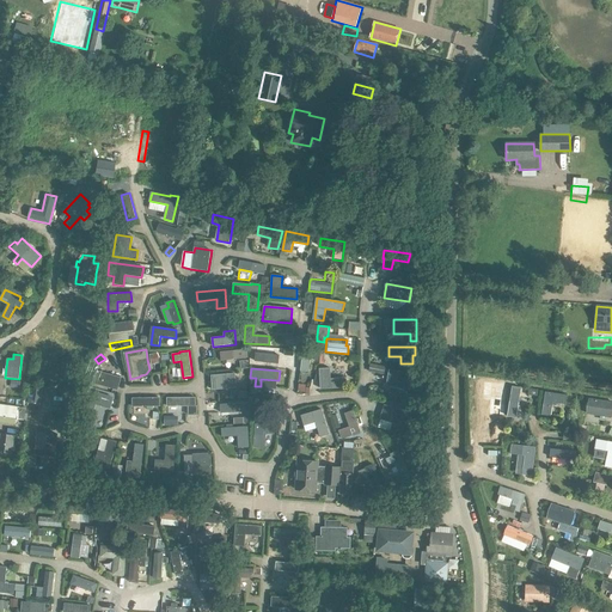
[(330,369),(320,369),(320,390),(347,389),(346,379),(331,379),(330,369)]
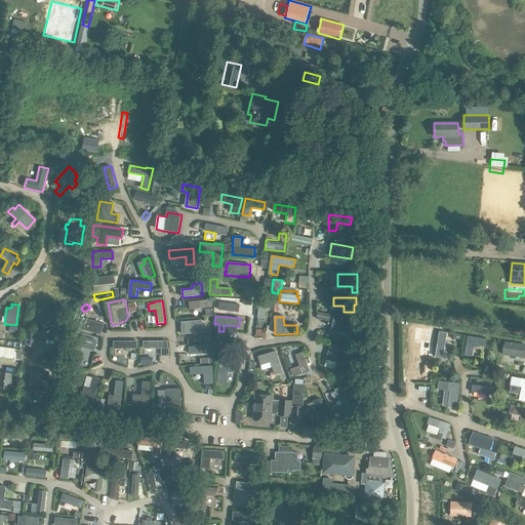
[(357,322),(335,318),(332,330),(335,331),(349,333),(354,334),(357,322)]
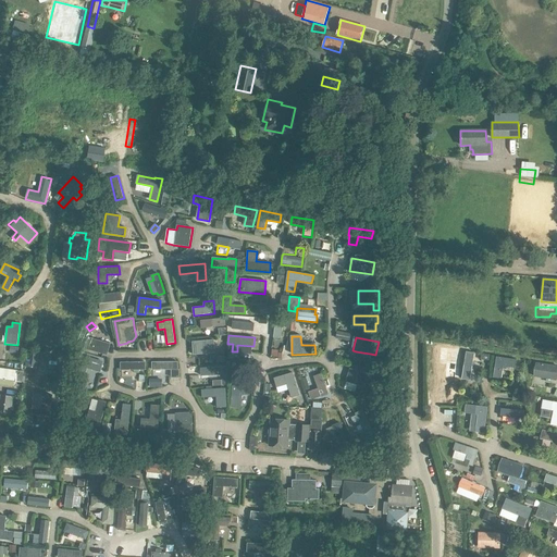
[(107,355),(110,344),(90,338),(87,349),(107,355)]
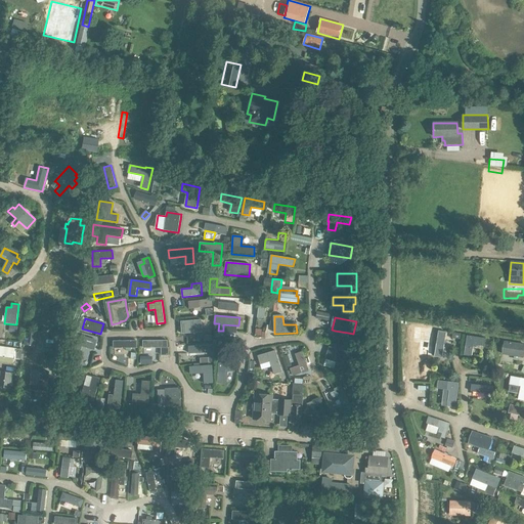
[(181,321),(182,334),(203,333),(202,320),(181,321)]
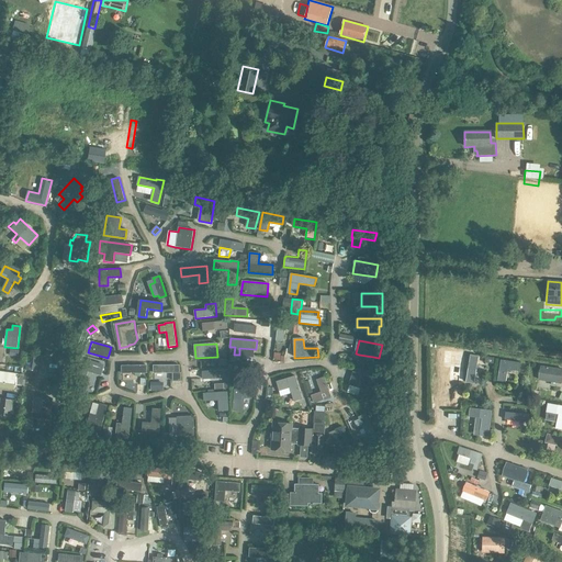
[(448,352),(447,362),(453,362),(452,379),(453,379),(453,380),(461,380),(461,379),(462,379),(464,353),(448,352)]
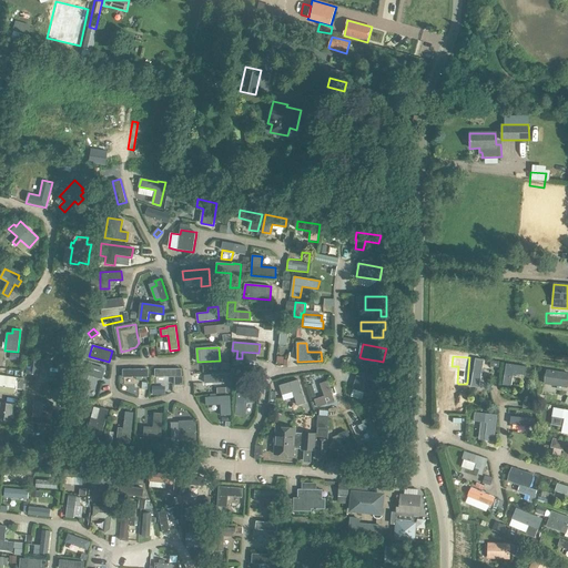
[(83,363),(77,382),(87,385),(89,375),(102,379),(105,369),(83,363)]
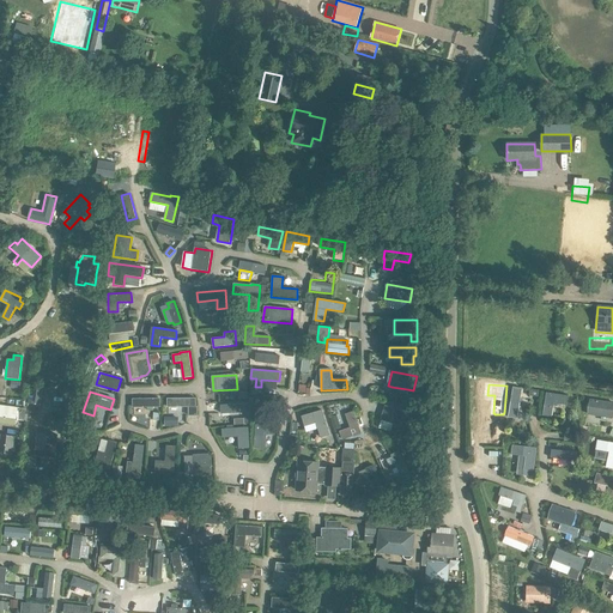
[(546,393),(542,416),(551,417),(553,404),(566,406),(568,396),(546,393)]
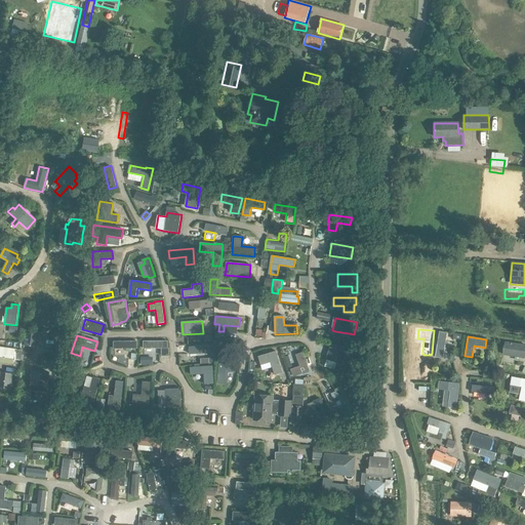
[(168,341),(144,341),(144,349),(162,349),(162,356),(169,356),(169,349),(168,349),(168,341)]
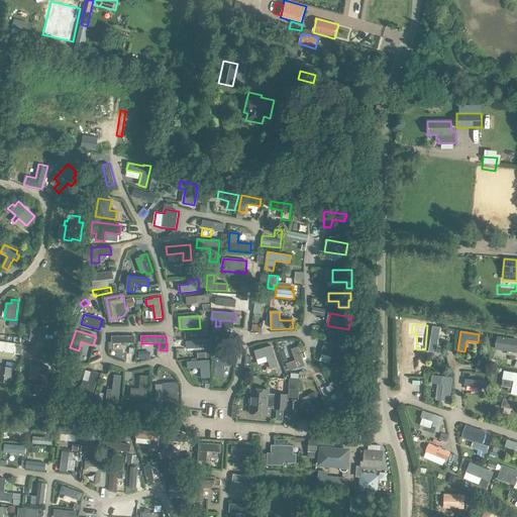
[(495,349),(513,352),(516,352),(516,350),(516,340),(497,337),(495,349)]
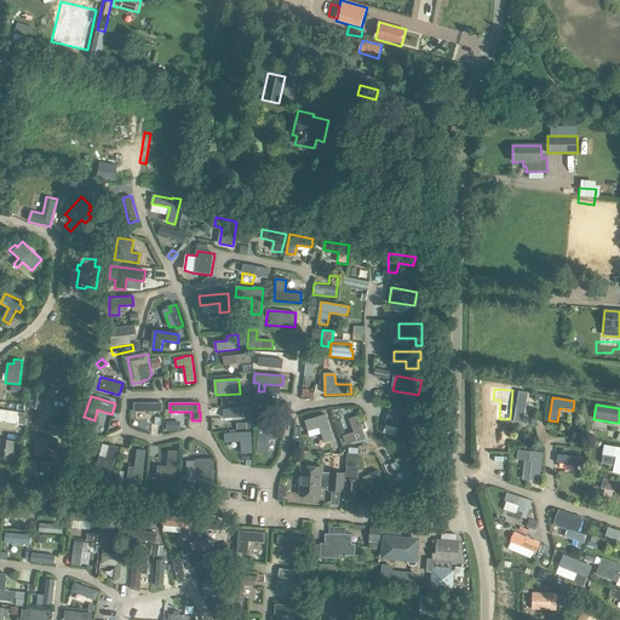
[(23,426),(26,413),(0,409),(0,428),(16,430),(16,425),(23,426)]
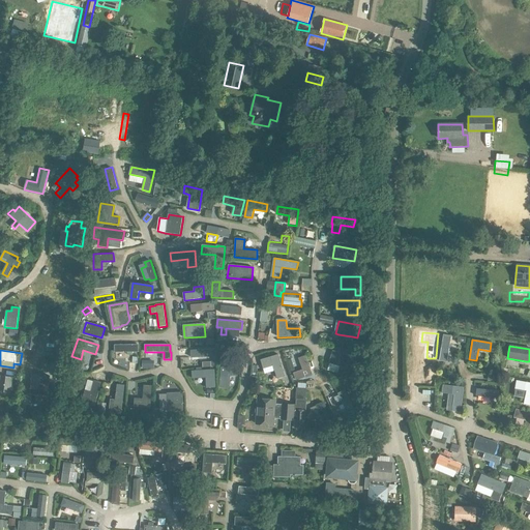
[(353,357),(333,351),(330,363),(349,370),(353,357)]
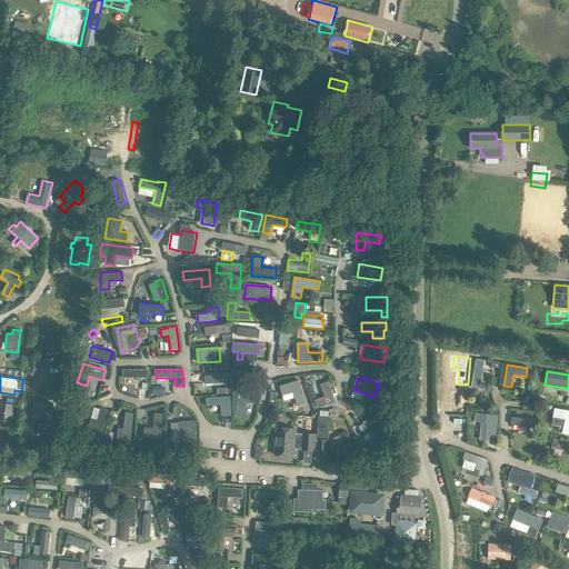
[(298,407),(307,403),(299,381),(280,387),(283,397),(293,393),(298,407)]
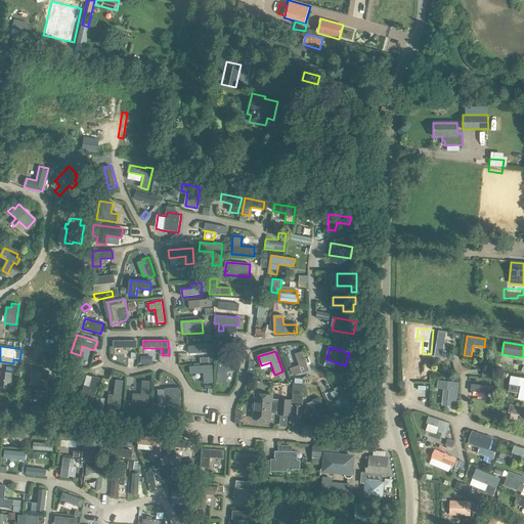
[(293,376),(309,369),(303,352),(296,355),(299,365),(291,368),(293,376)]
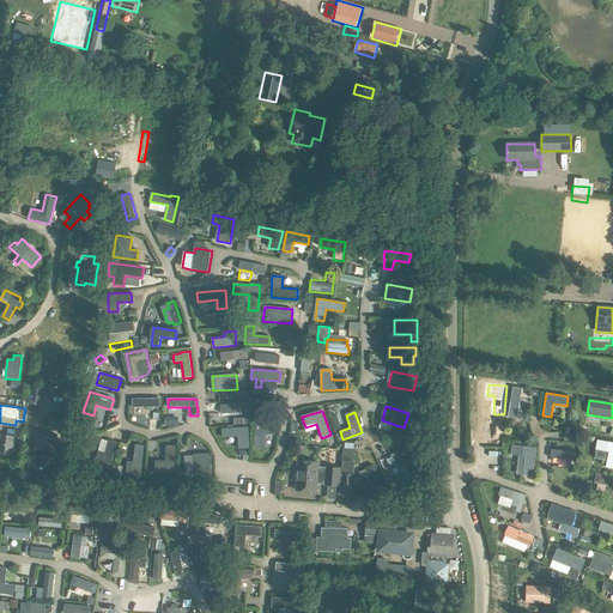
[(255,436),(254,448),(266,448),(267,435),(275,435),(275,426),(275,420),(262,419),(262,425),(256,425),(255,436)]
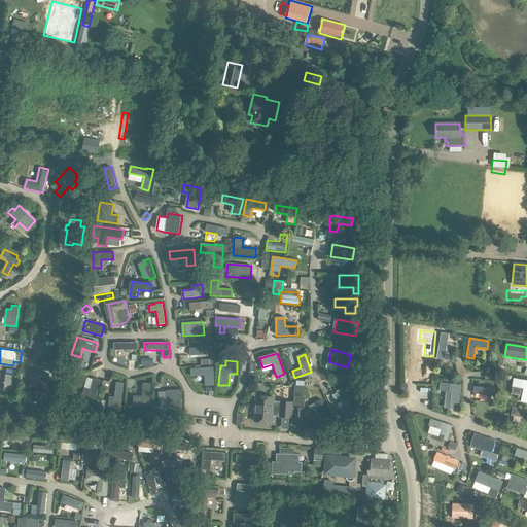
[(213,367),(191,370),(191,376),(205,376),(206,386),(214,385),(213,367)]
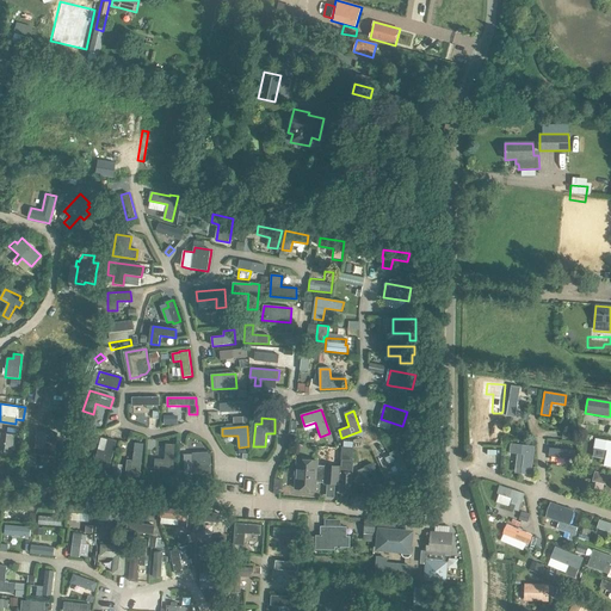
[(57,433),(37,432),(36,455),(55,457),(57,433)]
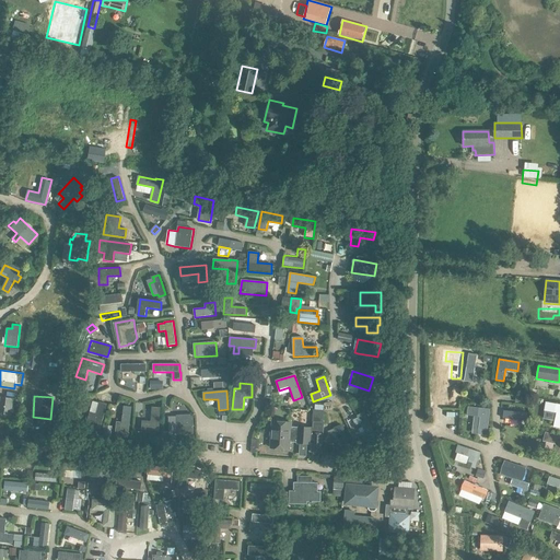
[(13,399),(0,397),(0,412),(12,415),(12,408),(18,409),(19,401),(13,400),(13,399)]
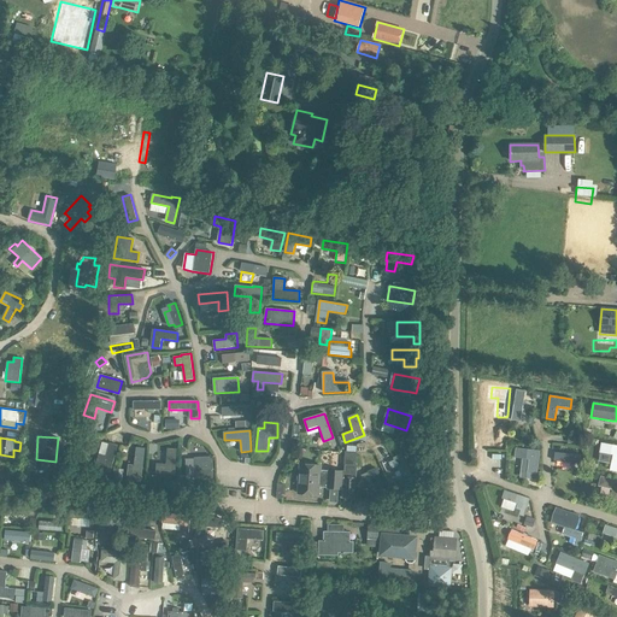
[(95,470),(110,474),(118,446),(110,444),(106,456),(100,454),(95,470)]
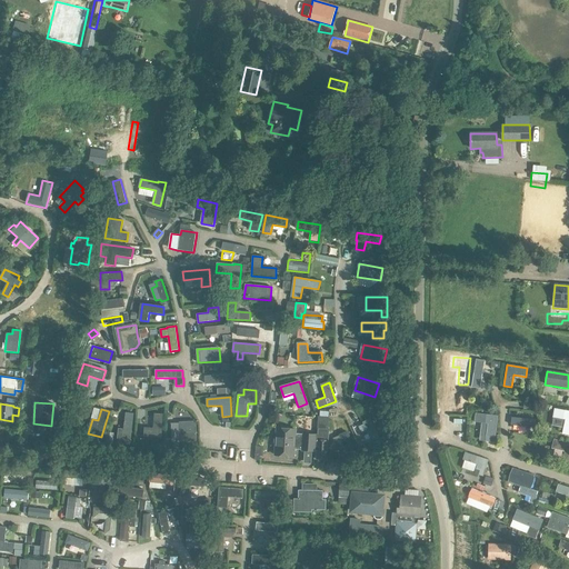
[(568,411),(555,409),(552,417),(565,419),(562,433),(568,435),(568,411)]
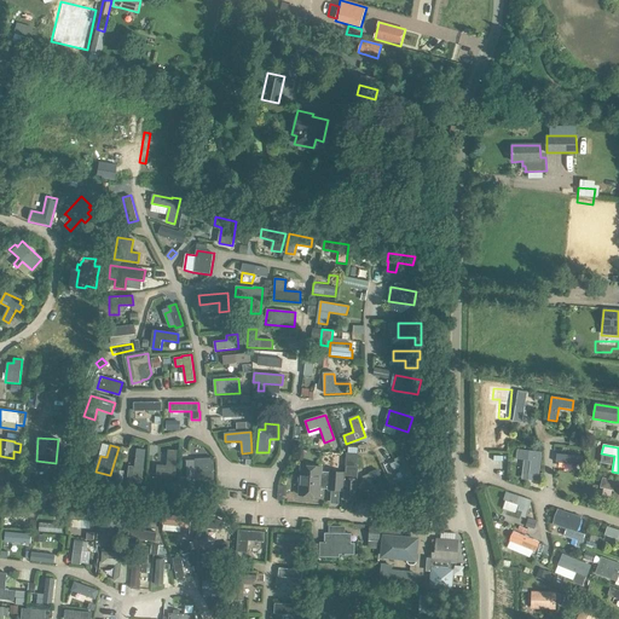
[(143,485),(146,451),(137,450),(136,468),(129,467),(127,482),(143,485)]
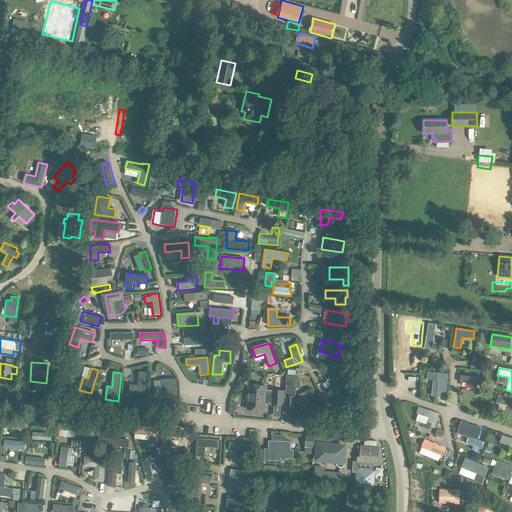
[(448,375),(428,372),(427,379),(439,381),(438,392),(445,393),(448,375)]
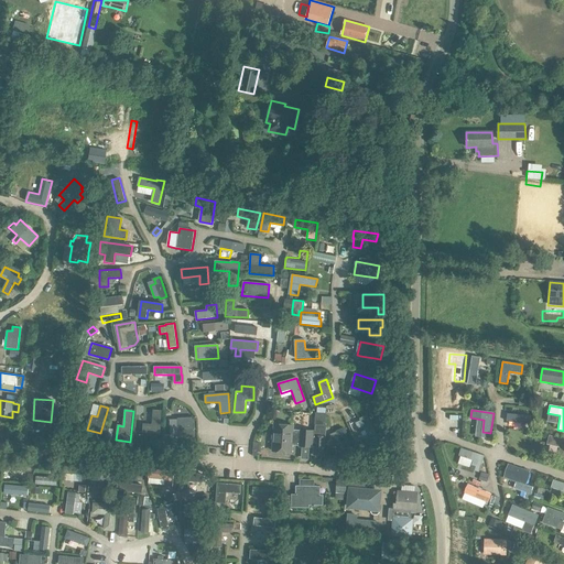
[(153,425),(144,424),(143,434),(161,434),(162,411),(153,411),(153,425)]
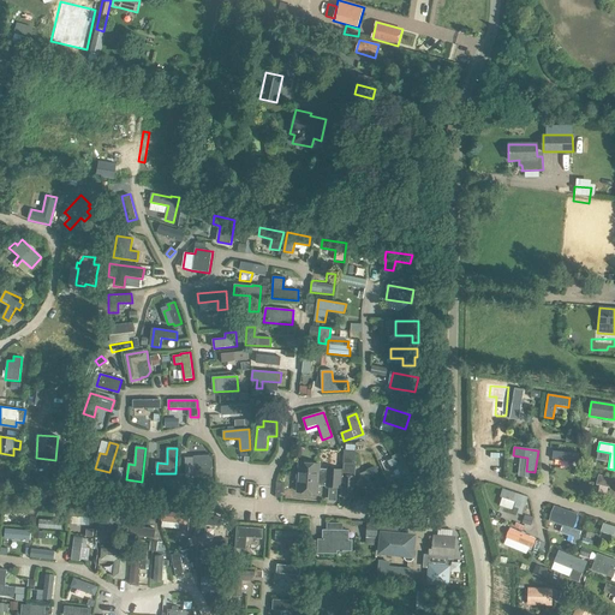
[(400,473),(389,479),(394,489),(412,479),(400,455),(393,459),(400,473)]
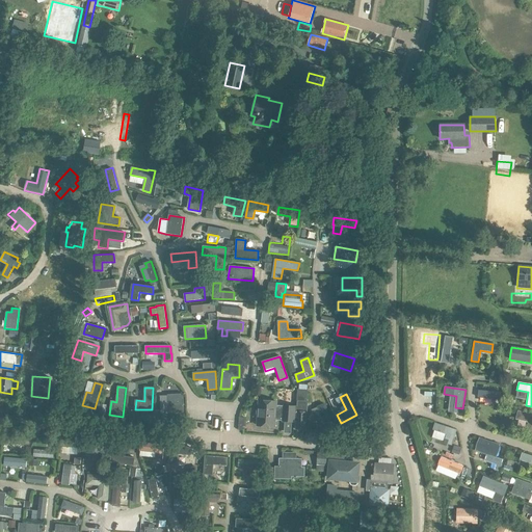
[(183,395),(168,395),(169,414),(184,414),(183,395)]
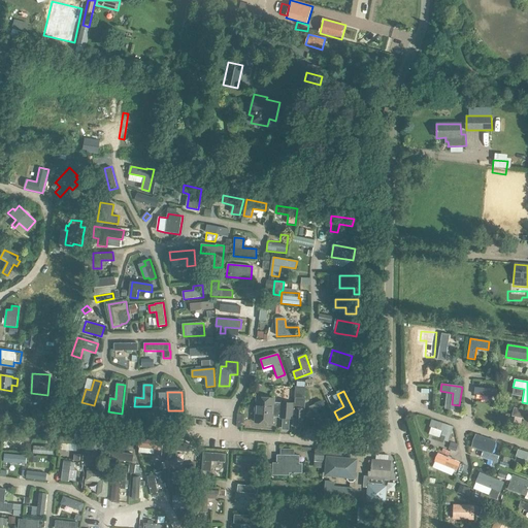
[(256,398),(255,423),(272,424),(272,415),(279,415),(279,418),(282,418),(291,419),(291,418),(292,418),(294,418),(294,426),(295,426),(302,426),(303,426),(305,399),(296,399),(296,404),(295,404),(293,404),(292,404),(292,403),(281,403),(281,405),(273,404),(273,399),(256,398)]
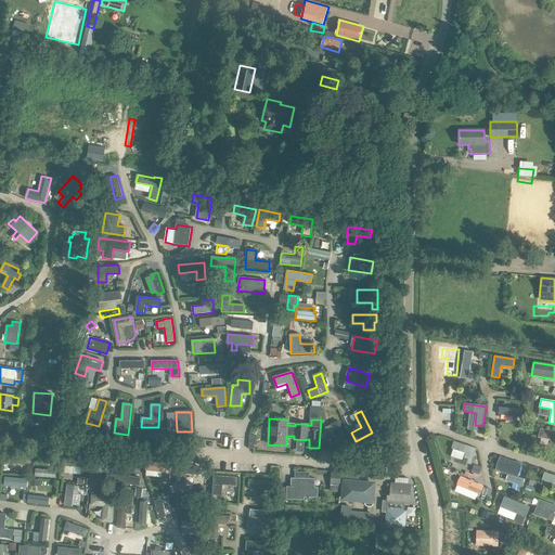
[(554,431),(540,429),(538,438),(551,441),(549,451),(554,452),(554,431)]
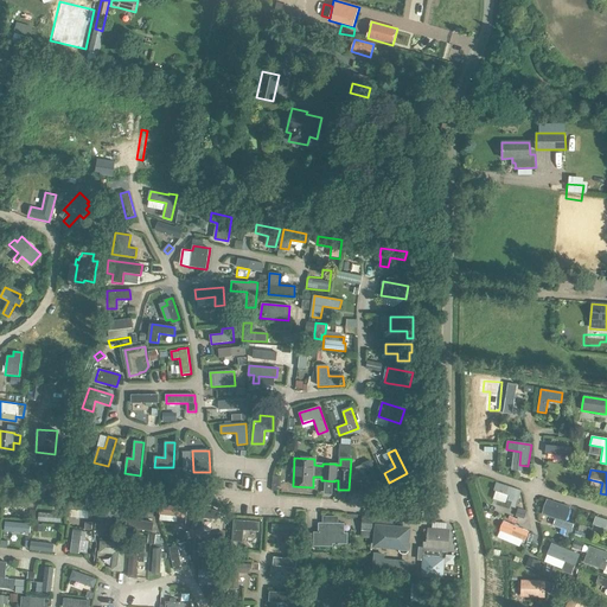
[(521,491),(496,483),(493,491),(509,496),(506,505),(515,509),(521,491)]
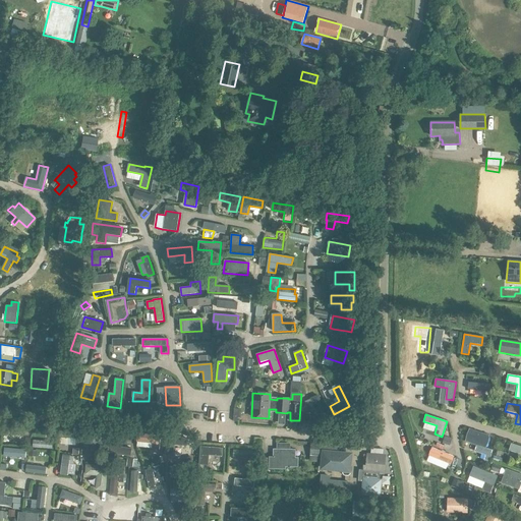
[(489,436),(469,429),(465,442),(485,448),(489,436)]
